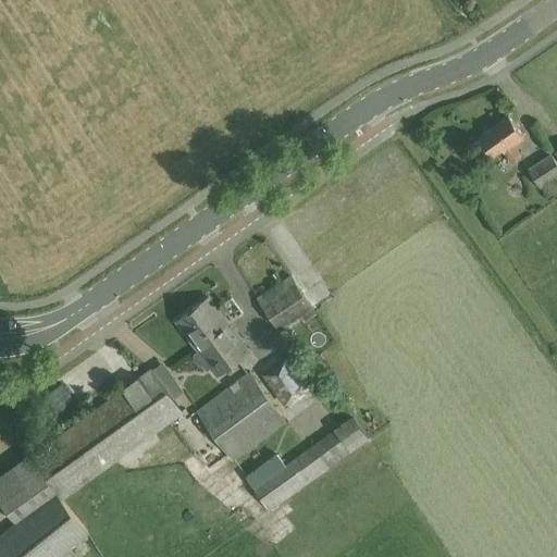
[(505,152),(515,146),(525,138),(509,115),(479,137),(495,159),(505,152)]
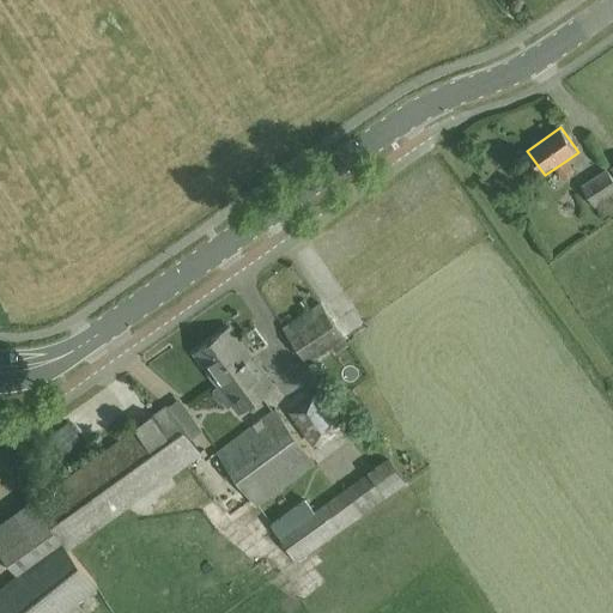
[(604,217),(612,211),(612,178),(607,169),(582,184),(596,206),(604,217)]
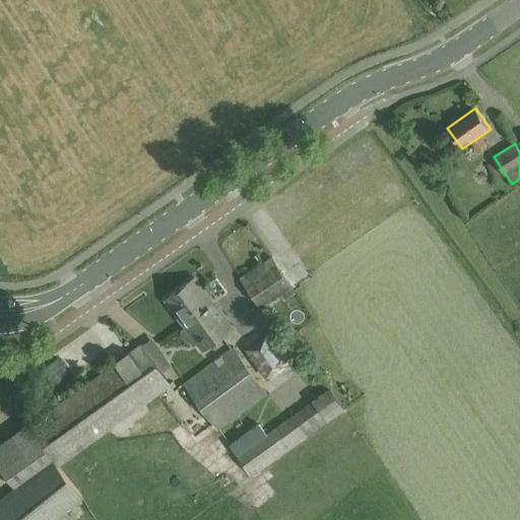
[(272,257),(241,278),(261,308),(281,295),(284,300),(296,293),(272,257)]
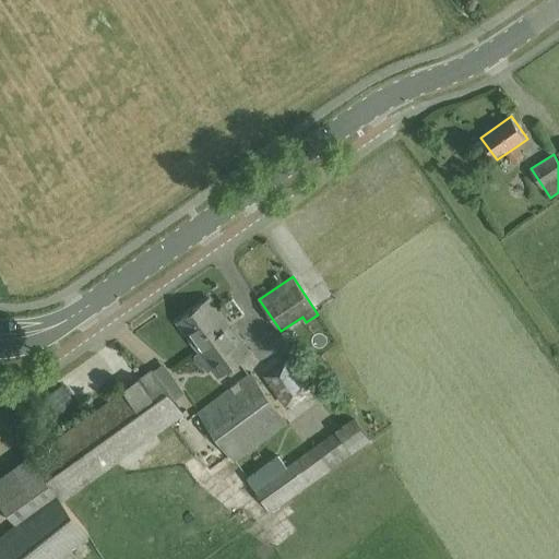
[(209,371),(213,368),(218,376),(250,353),(210,298),(178,321),(200,351),(197,354),(195,357),(202,366),(205,366),(209,371)]
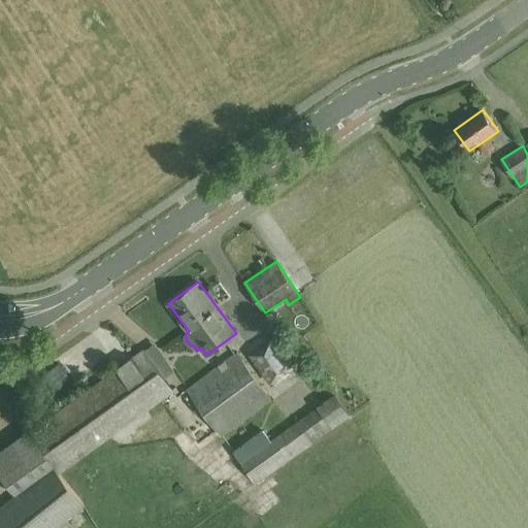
[(250,355),(270,384),(272,383),(279,392),(300,376),(272,338),(250,355)]
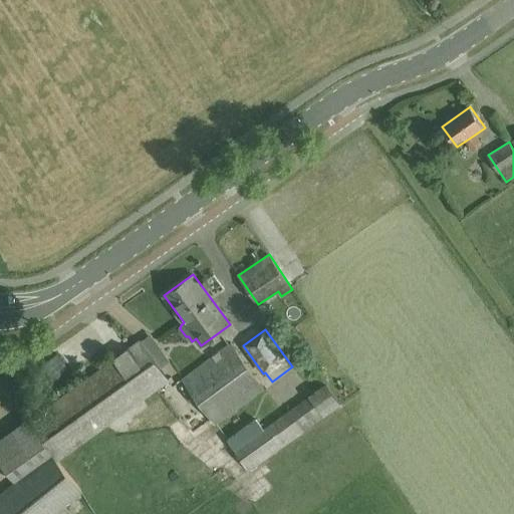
[(0,439),(0,461),(16,483),(0,495),(0,513),(53,513),(82,492),(57,461),(156,391),(163,400),(176,390),(160,367),(170,360),(151,334),(142,340),(141,338),(0,439)]
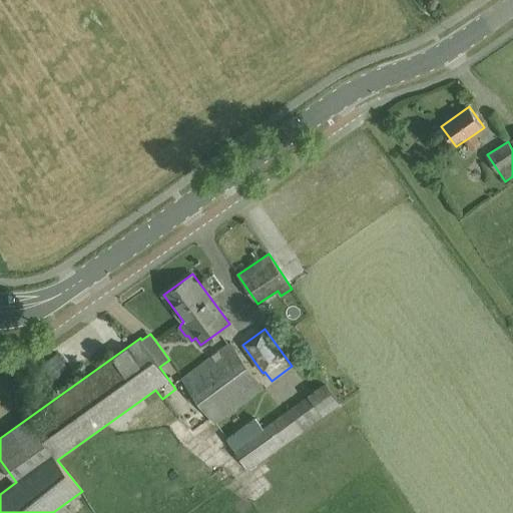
[(230,342),(183,379),(216,423),(265,386),(230,342)]
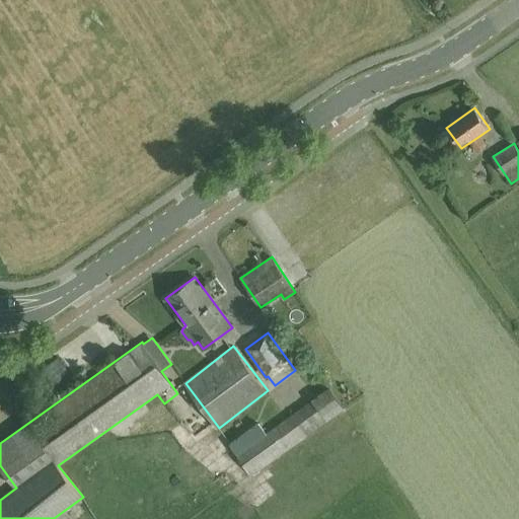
[(251,475),(344,409),(328,387),(266,433),(258,424),(230,445),(251,475)]
